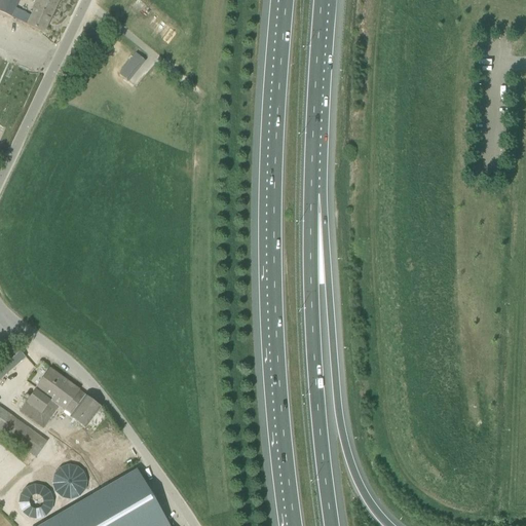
[(43,33),(58,1),(54,0),(37,0),(34,7),(35,8),(32,16),(15,8),(19,0),(0,0),(0,11),(11,17),(11,16),(28,25),(43,33)]
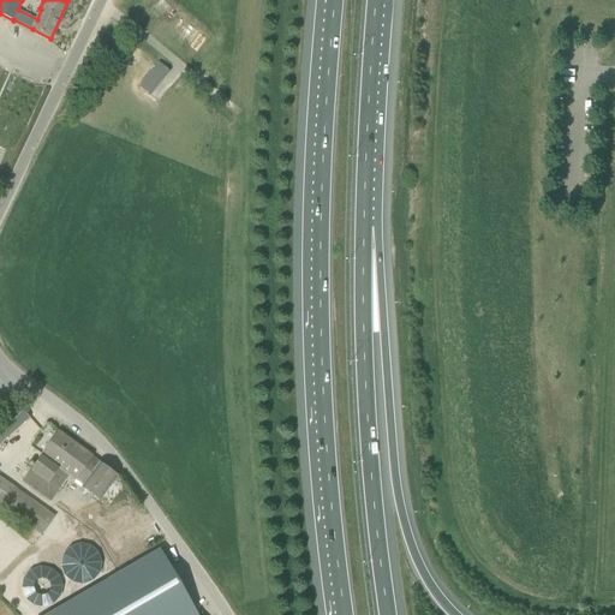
[(157,61),(139,87),(151,96),(171,71),(157,61)]
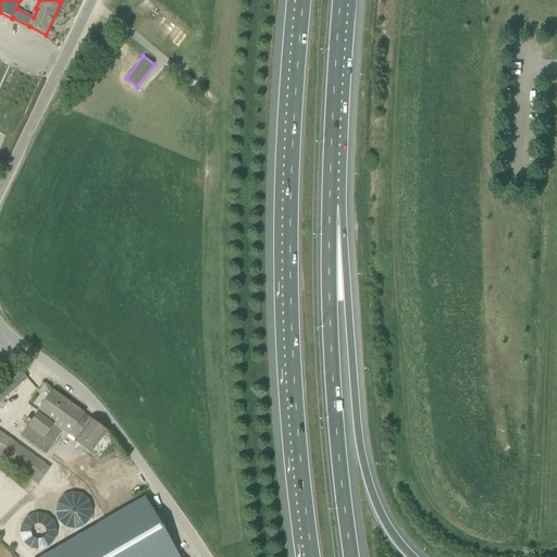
[(62,430),(67,434),(83,413),(53,391),(21,435),(46,454),(62,430)]
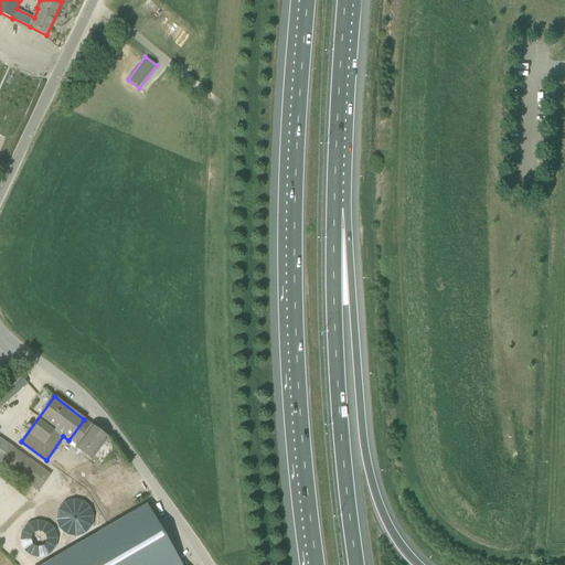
[(108,437),(92,425),(93,425),(84,419),(68,440),(76,446),(75,448),(92,460),(108,437)]
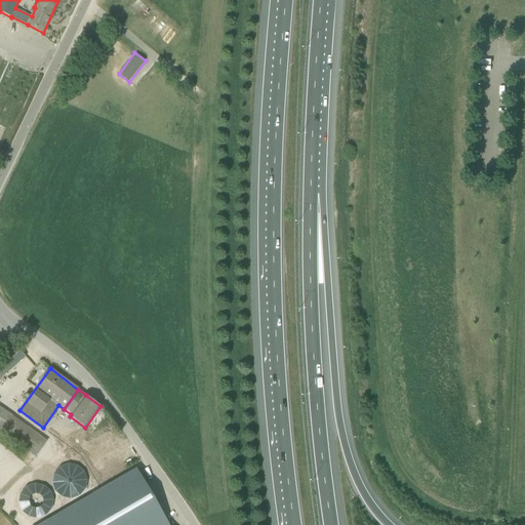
[(0,431),(35,457),(46,441),(0,406),(0,431)]
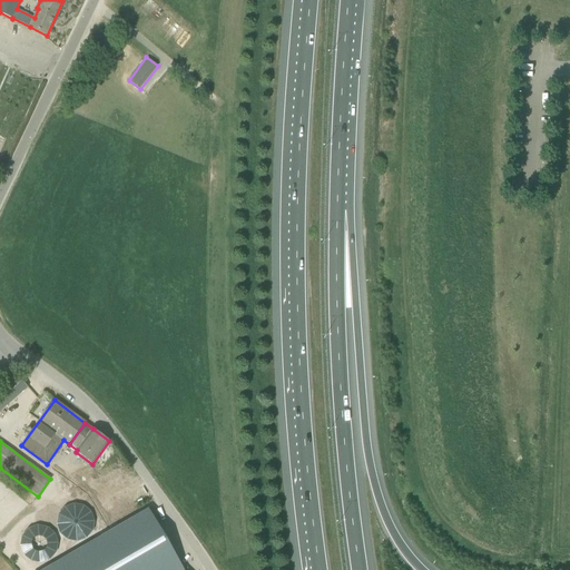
[(185,569),(149,509),(42,569),(185,569)]
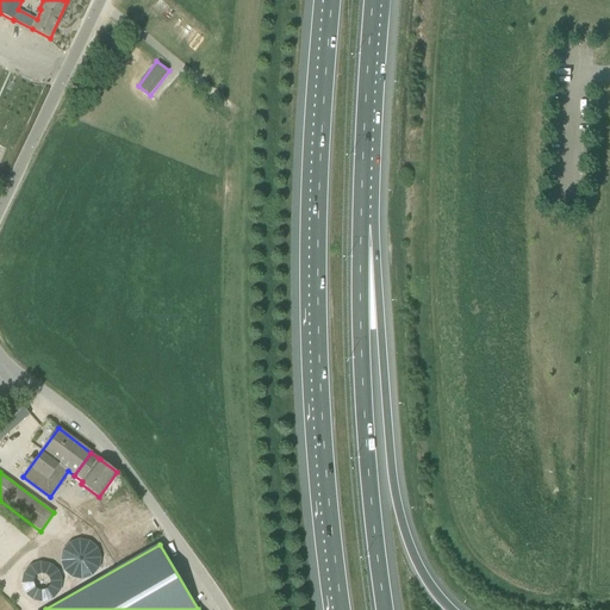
[(92,577),(81,551),(55,561),(66,587),(92,577)]
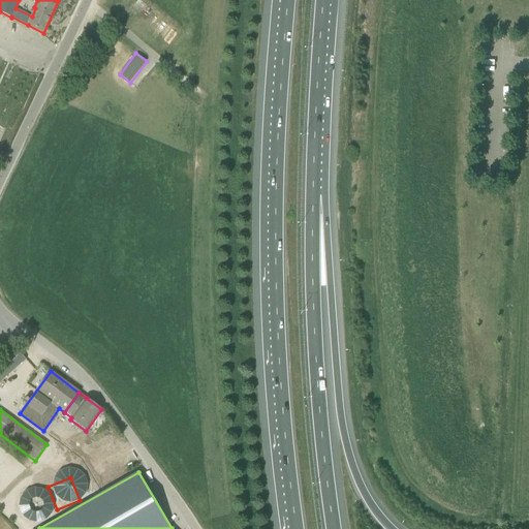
All buildings are outlined.
